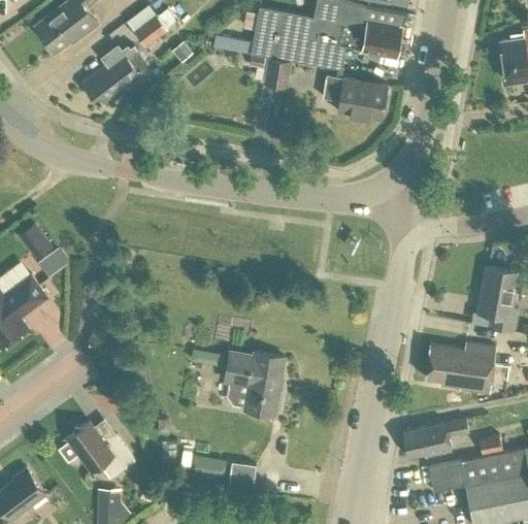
[(68,0),(69,1),(35,28),(56,54),(80,34),(83,37),(98,25),(87,9),(98,0),(68,0)]
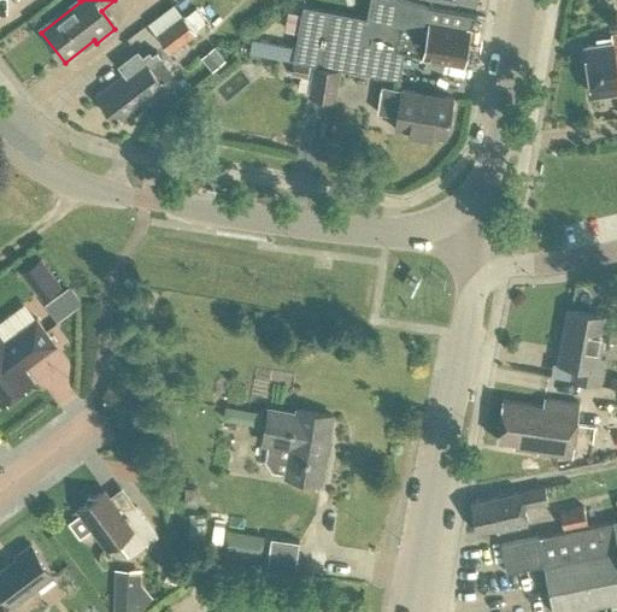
[(309,68),(315,69),(316,69),(341,72),(400,83),(405,57),(422,60),(422,62),(463,69),(470,33),(424,24),(427,9),(378,0),(370,0),(368,22),(301,11),(292,65),(294,65),(309,68)]
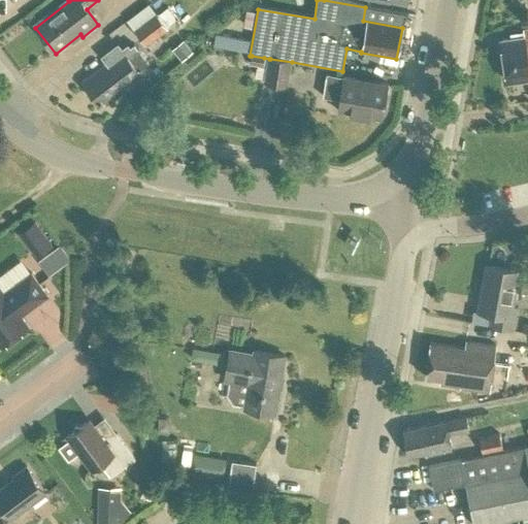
[(133,31),(145,47),(167,31),(155,14),(133,31)]
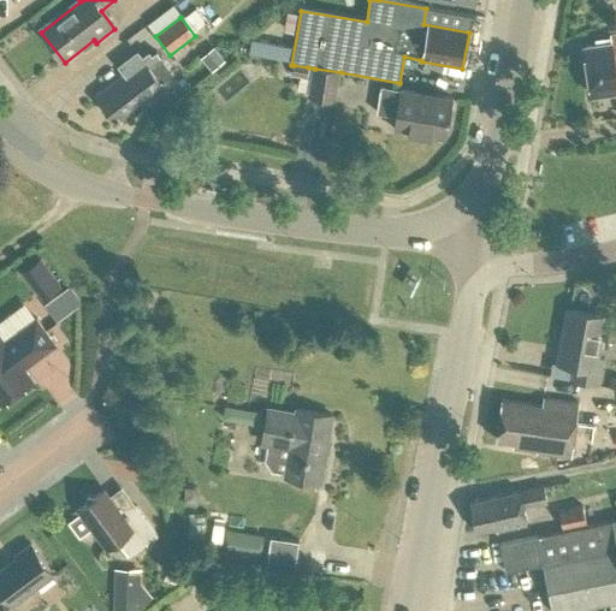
[(615,36),(609,37),(610,45),(582,48),(591,99),(615,94),(615,36)]
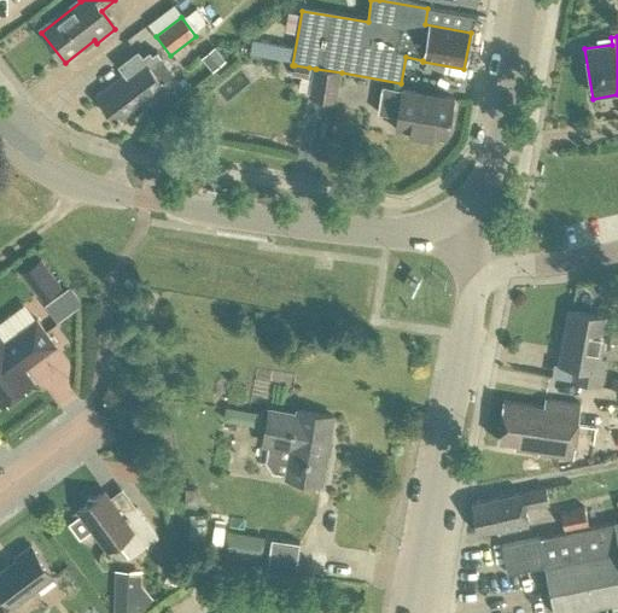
[(202,62),(213,75),(226,65),(215,51),(202,62)]
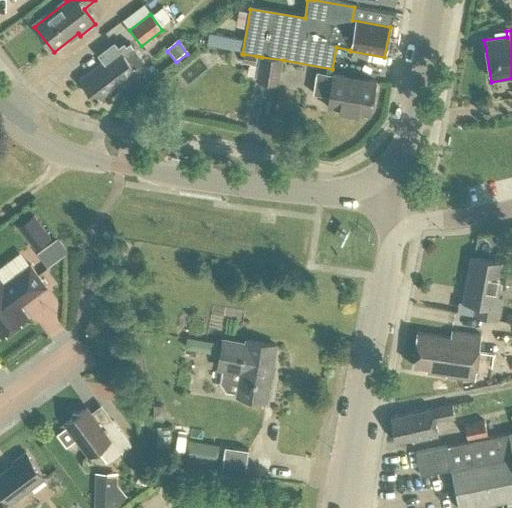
[(79,82),(95,103),(100,99),(103,103),(138,77),(134,71),(141,66),(131,52),(124,58),(119,52),(79,82)]
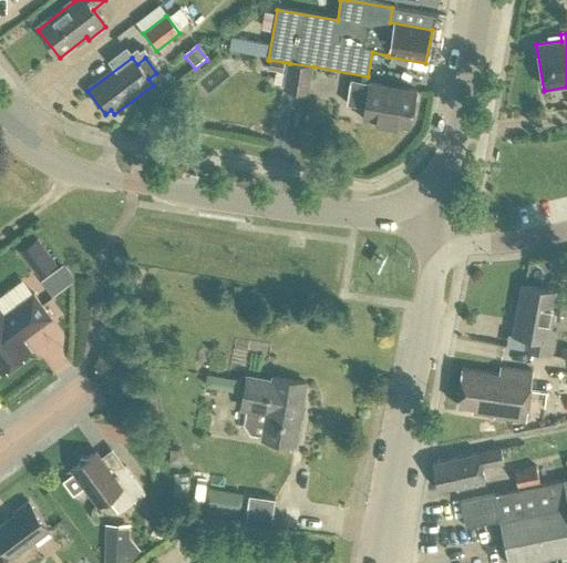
[(282,74),(284,62),(270,60),(268,72),(282,74)]
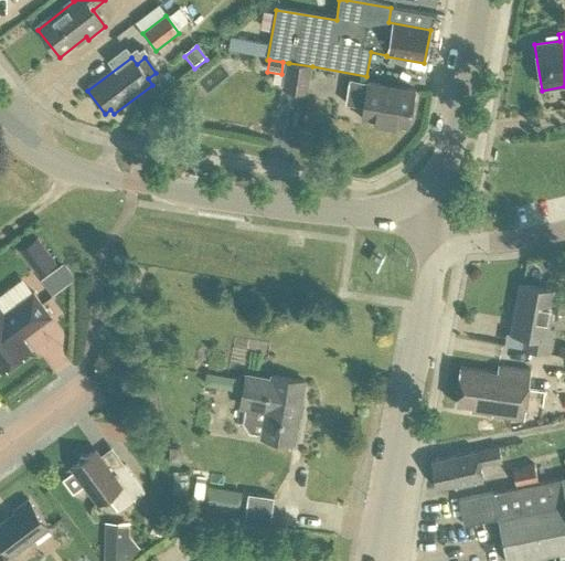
[(312,66),(289,63),(288,63),(283,91),(307,94),(312,66)]
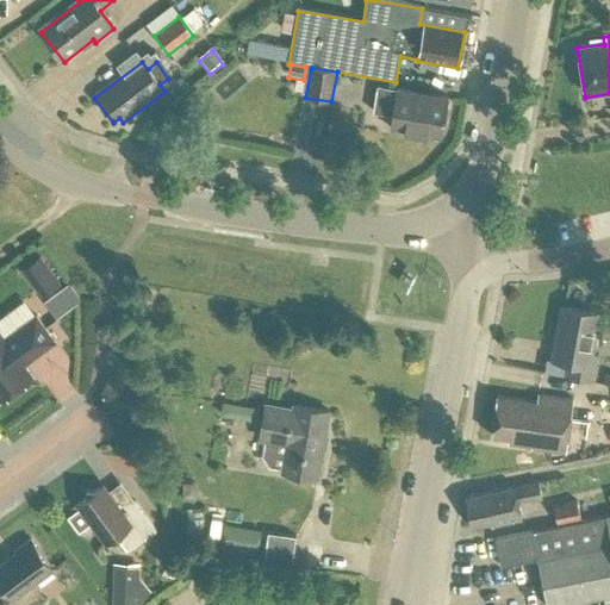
[(441,141),(448,100),(378,88),(373,114),(392,118),(390,131),(441,141)]
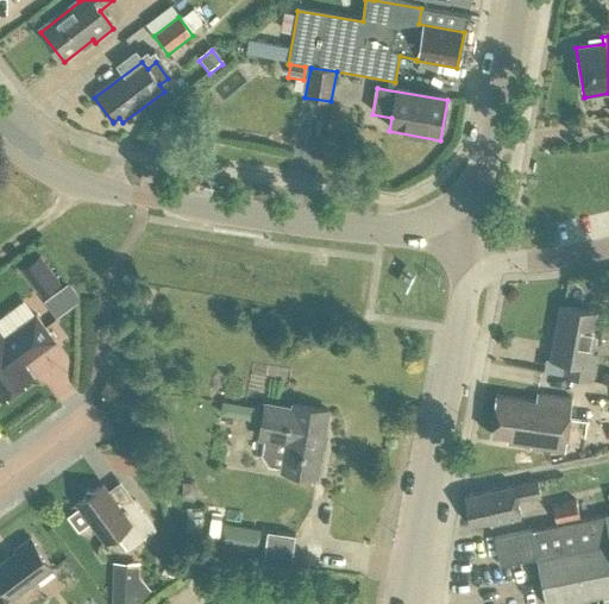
[(42,301),(62,287),(41,258),(22,272),(42,301)]
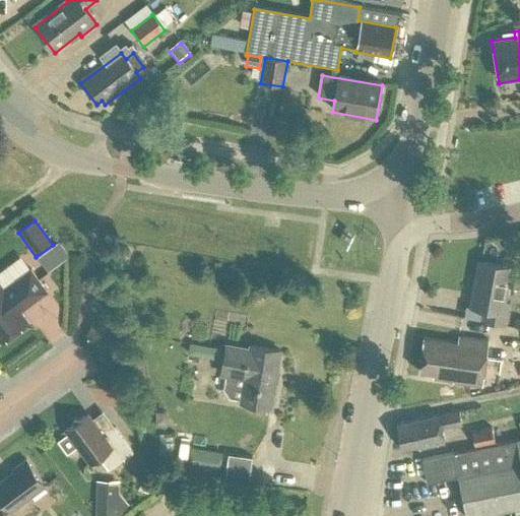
[(507,255),(519,252),(519,243),(519,239),(504,243),(507,255)]
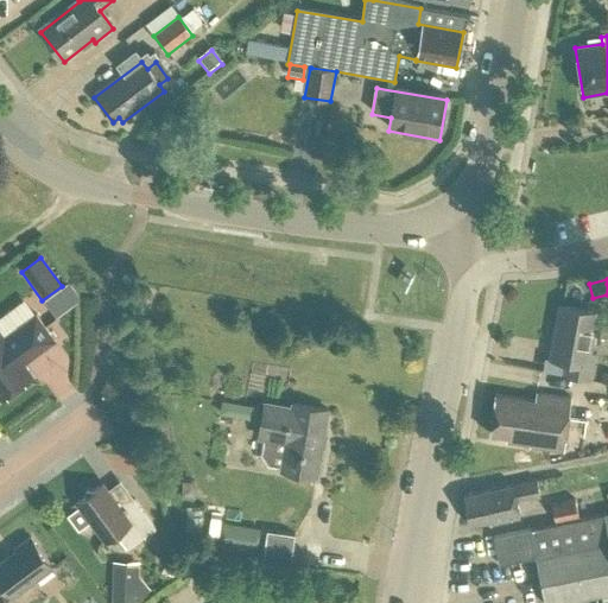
[(590,356),(594,335),(607,337),(607,310),(594,309),(594,315),(559,309),(550,361),(565,363),(563,378),(590,382),(595,357),(590,356)]
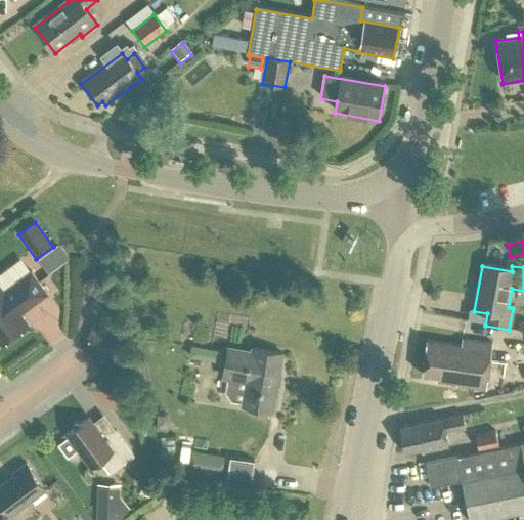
[(1,289),(0,289),(0,346),(1,347),(29,327),(20,315),(47,296),(31,273),(4,294),(1,289)]
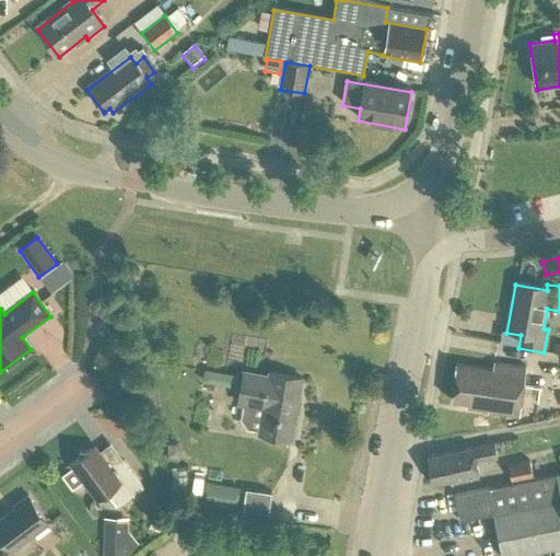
[(520,419),(526,370),(493,366),(492,372),(455,367),(451,403),(466,405),(466,410),(488,413),(489,415),(520,419)]
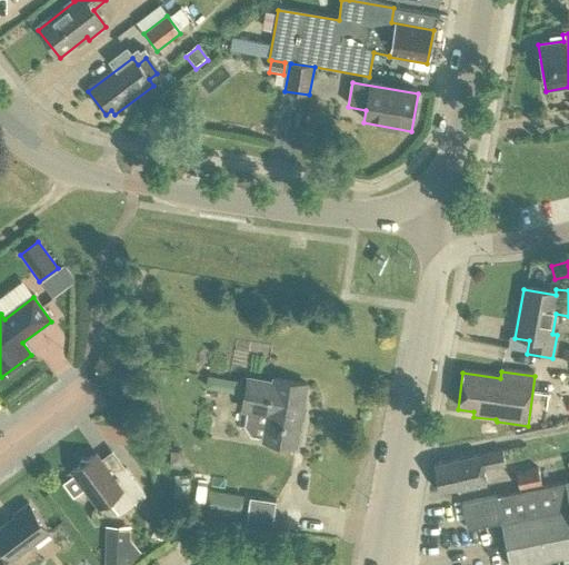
[(296,448),(307,387),(273,382),(273,385),(248,380),(242,413),(246,413),(242,429),(250,439),(263,442),(263,443),(296,448)]
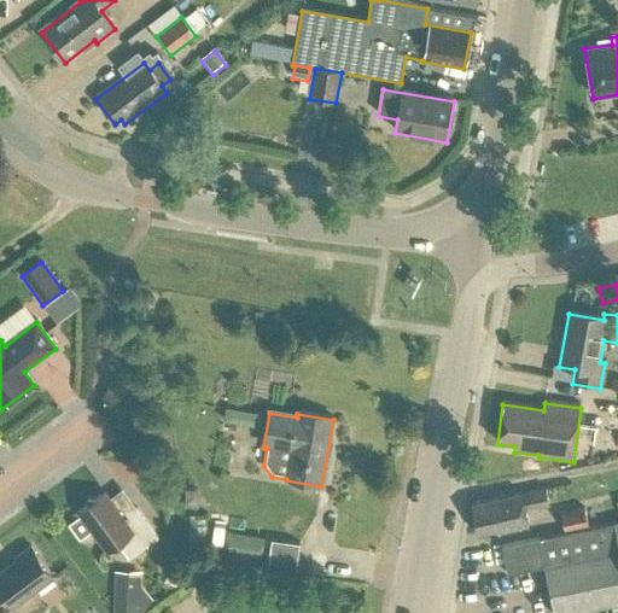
[(525,512),(549,507),(546,490),(471,506),(478,536),(497,532),(500,533),(529,527),(525,512)]
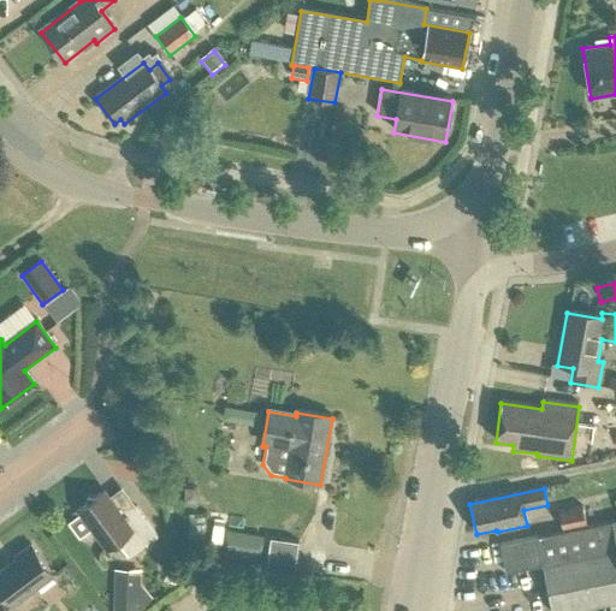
[(197,508),(197,491),(184,490),(184,506),(197,508)]
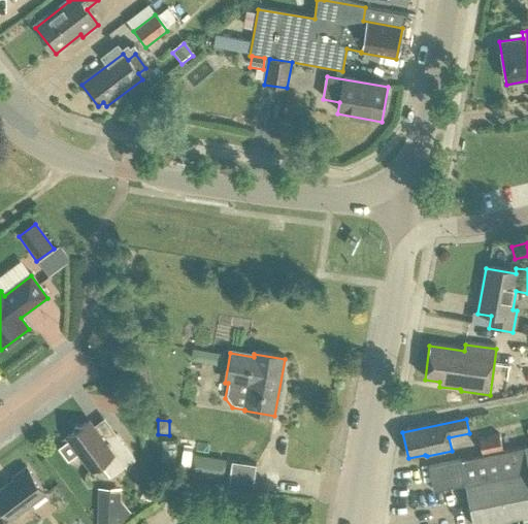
[(74,434),(67,439),(91,472),(101,465),(110,479),(135,461),(117,436),(105,445),(89,423),(81,428),(75,427),(74,434)]
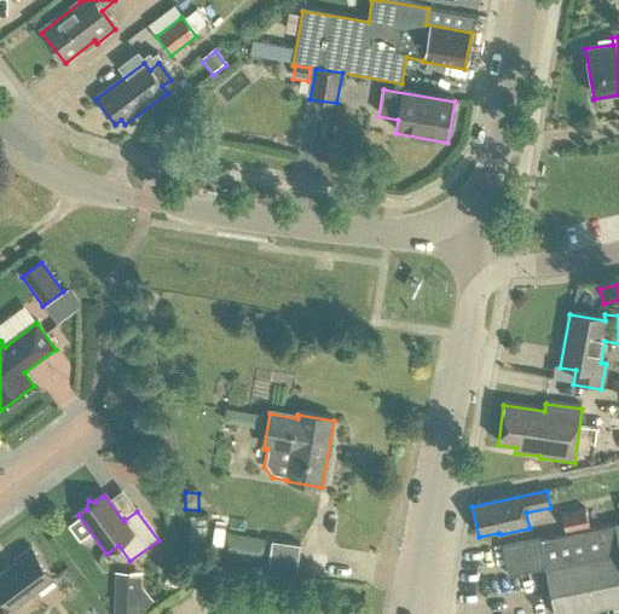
[(563,515),(567,532),(591,527),(588,510),(563,515)]
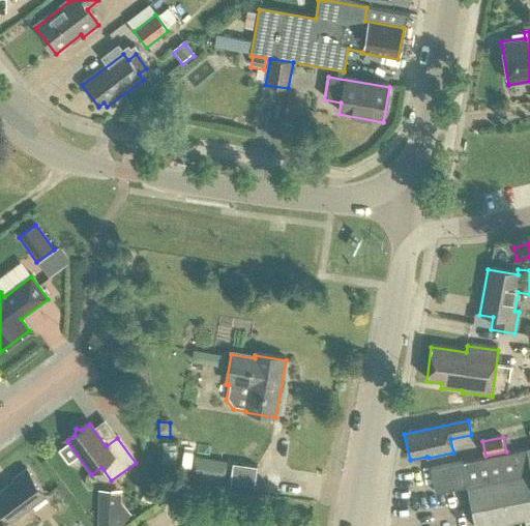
[(529,449),(430,470),(435,495),(467,489),(474,525),(502,525),(529,520),(529,449)]
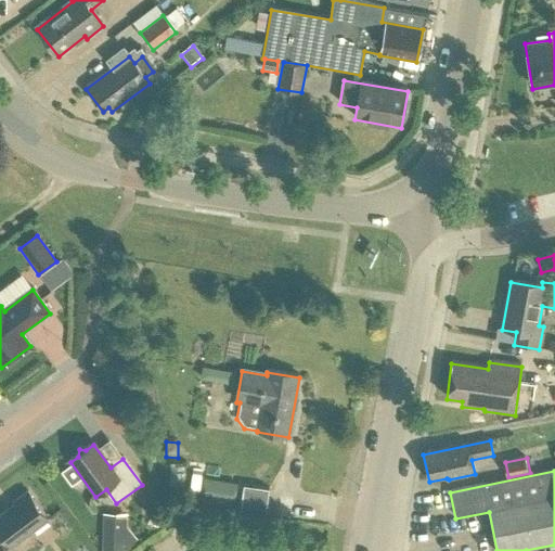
[(244,487),(240,517),(266,521),(269,490),(244,487)]
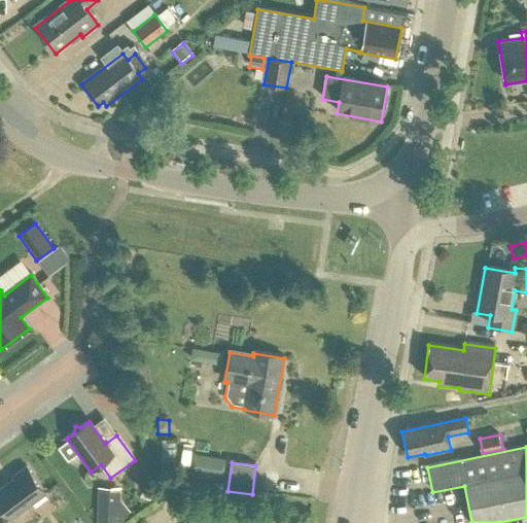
[(27,468),(12,479),(13,481),(0,490),(0,507),(10,521),(46,494),(27,468)]
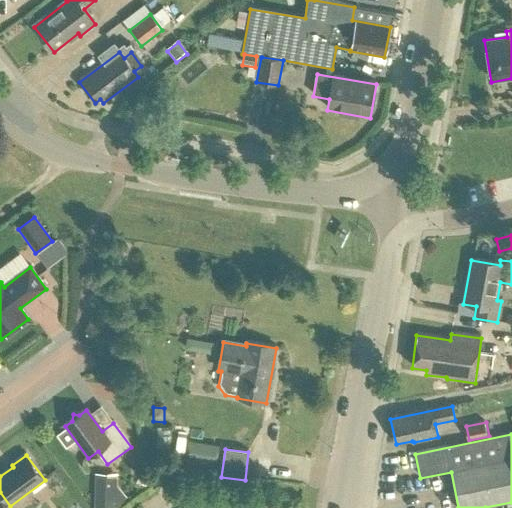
[(115,507),(116,497),(94,496),(93,507),(115,507)]
